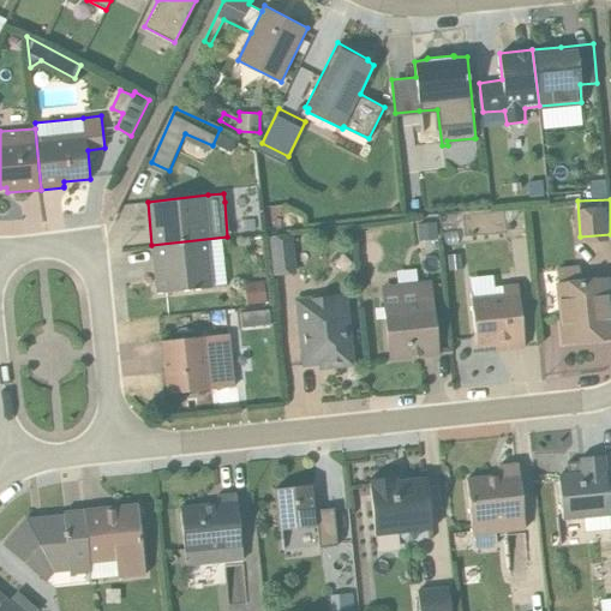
[(297,273),(293,233),(269,235),(274,274),(297,273)]
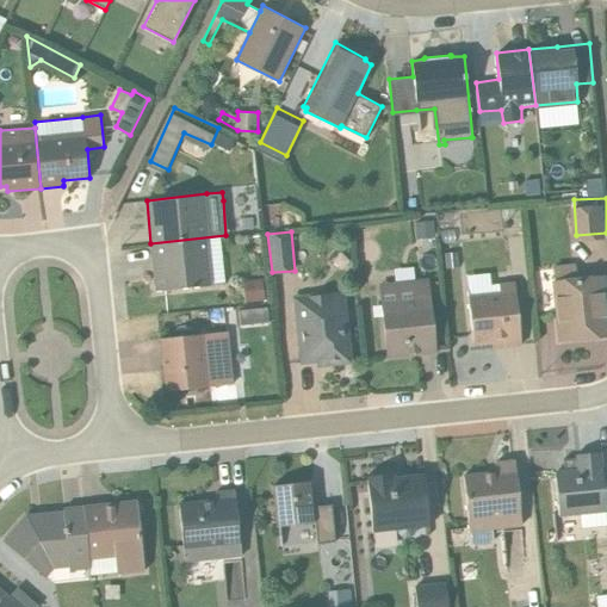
[(150,243),(156,290),(225,282),(222,235),(150,243)]
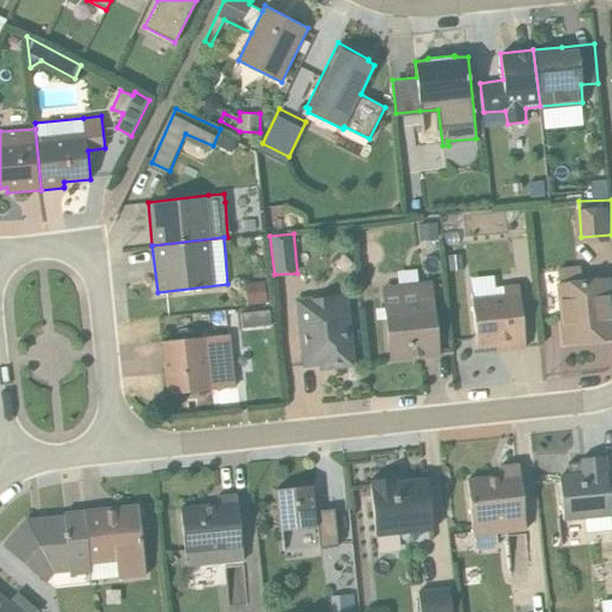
[(581,265),(558,267),(558,281),(557,281),(563,344),(611,338),(611,291),(610,277),(581,279),(581,265)]
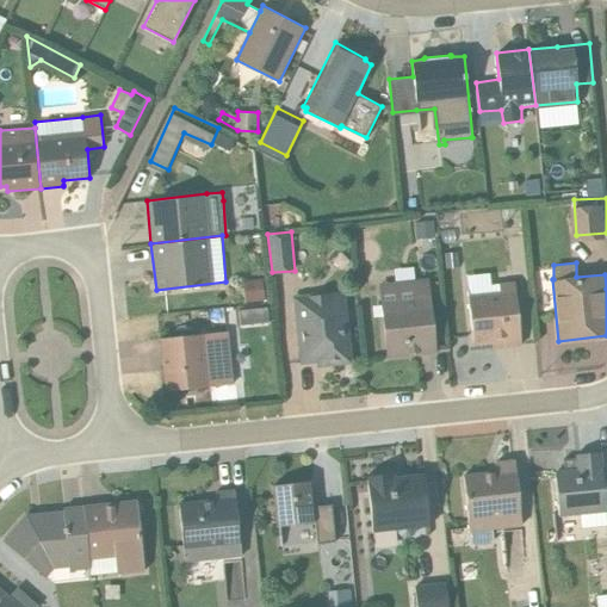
[(243,280),(246,301),(265,299),(262,278),(243,280)]
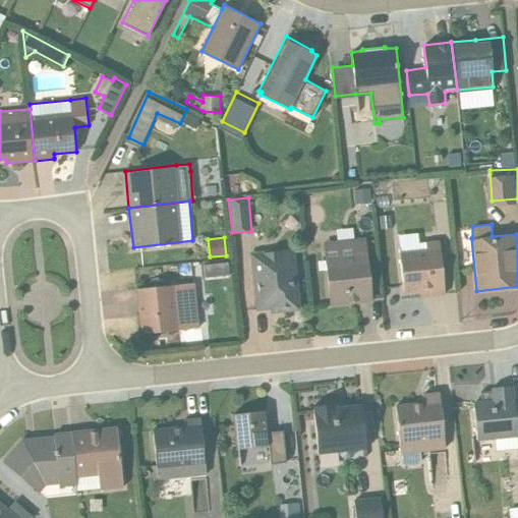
[(365,237),(323,241),(331,304),(384,299),(384,295),(372,295),(365,237)]
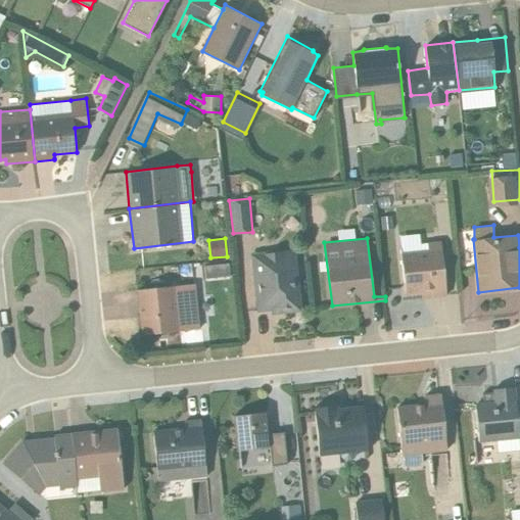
[(406,293),(422,292),(423,297),(446,295),(441,240),(428,241),(428,250),(402,253),(406,293)]
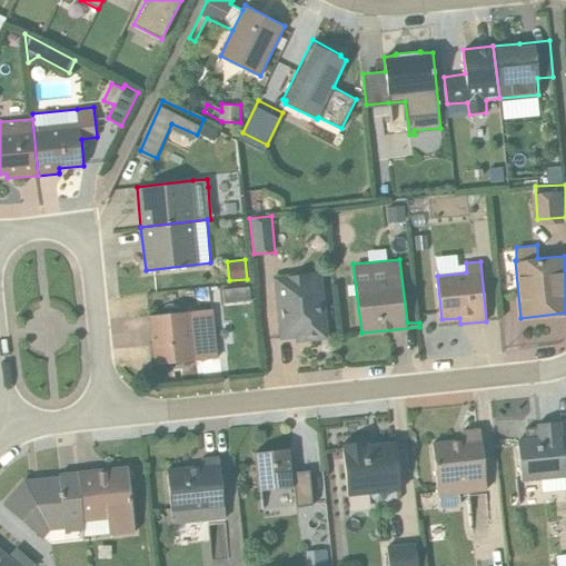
[(321,271),(274,276),(280,338),(296,337),(297,341),(328,338),(321,271)]
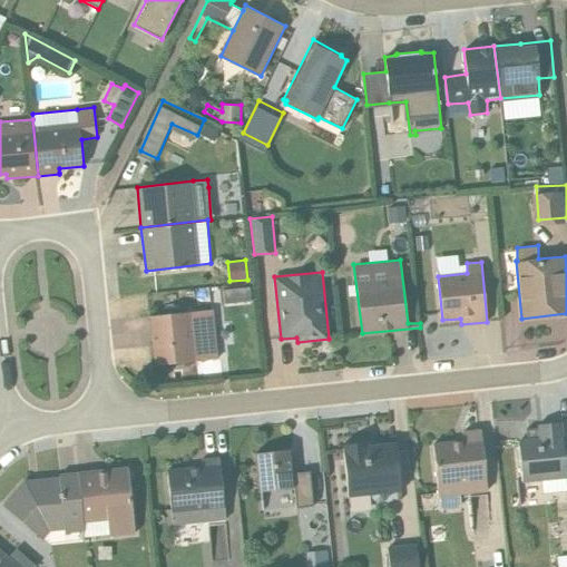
[(150,315),(155,364),(217,358),(212,309),(150,315)]
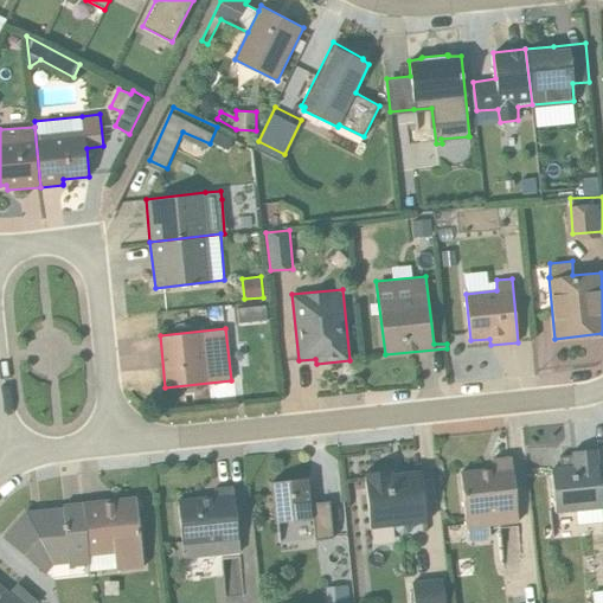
[(571,454),(559,455),(560,466),(551,467),(556,512),(576,511),(578,524),(602,520),(602,496),(597,448),(571,450),(571,454)]
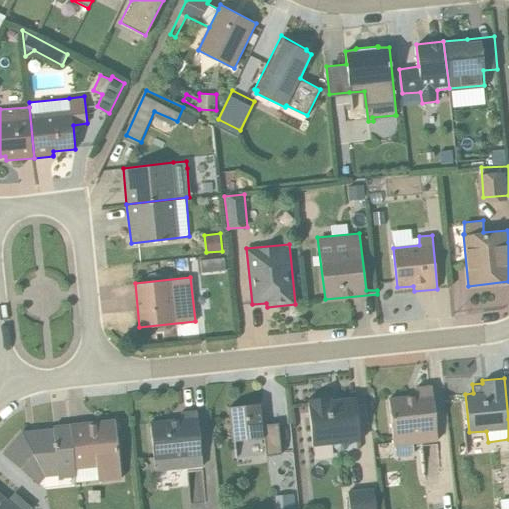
[(438,440),(432,384),(415,386),(415,394),(389,397),(394,444),(394,445),(395,453),(398,456),(412,454),(415,451),(414,443),(438,440)]
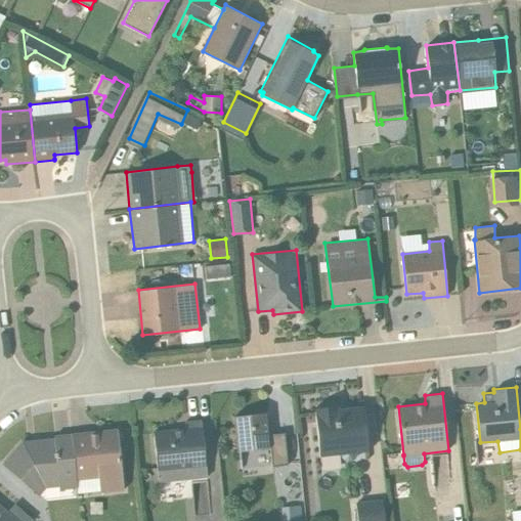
[(314,407),(320,456),(342,453),(343,457),(345,459),(348,461),(352,460),(355,459),(357,456),(357,452),(368,450),(364,406),(339,408),(339,405),(314,407)]
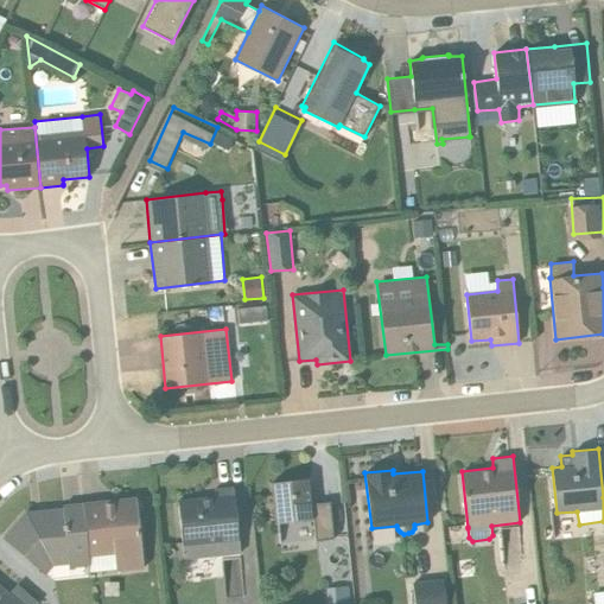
[(272,482),(271,482),(275,522),(315,519),(316,539),(334,536),(335,536),(334,528),(339,527),(336,502),(315,502),(315,498),(310,495),(309,478),(272,482)]
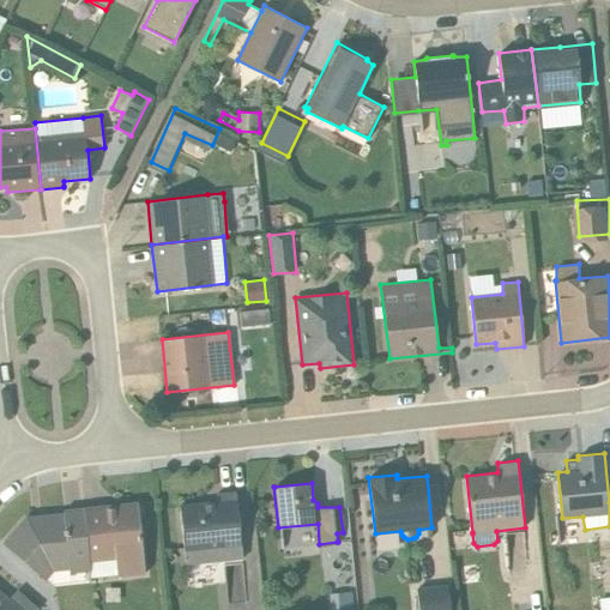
[(186,565),(243,557),(237,490),(217,493),(217,500),(182,505),(186,565)]
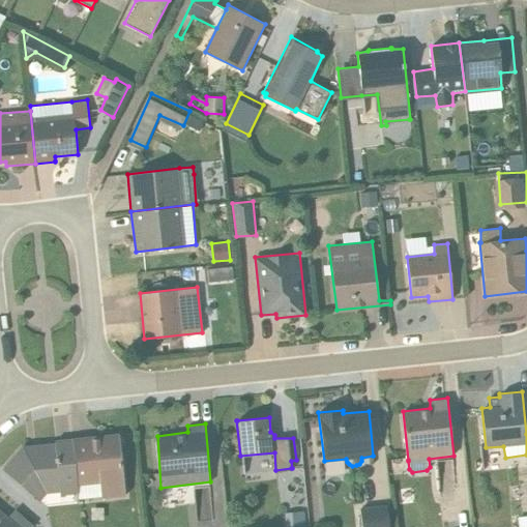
[(103,498),(126,495),(119,434),(72,438),(79,498),(101,497),(103,498)]
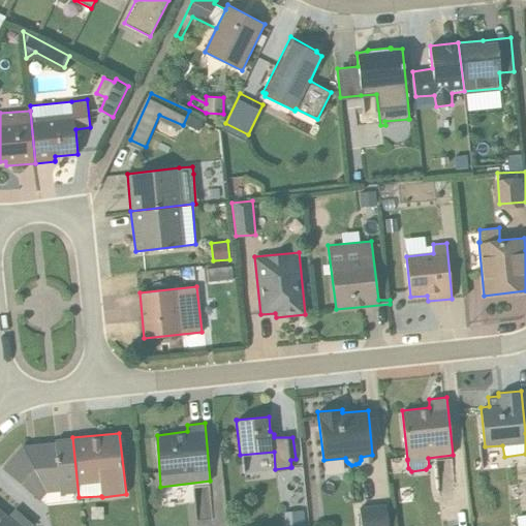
[(61,494),(79,492),(72,437),(56,439),(56,443),(39,444),(24,446),(19,453),(5,468),(41,499),(48,492),(60,491),(61,494)]
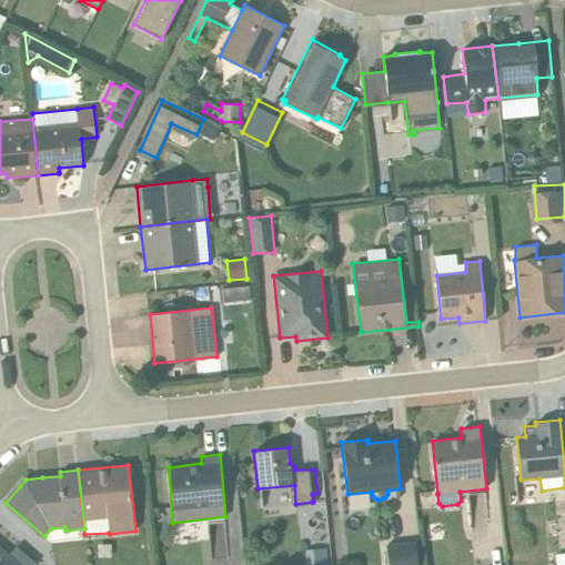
[(391,536),(392,564),(422,564),(421,535),(391,536)]
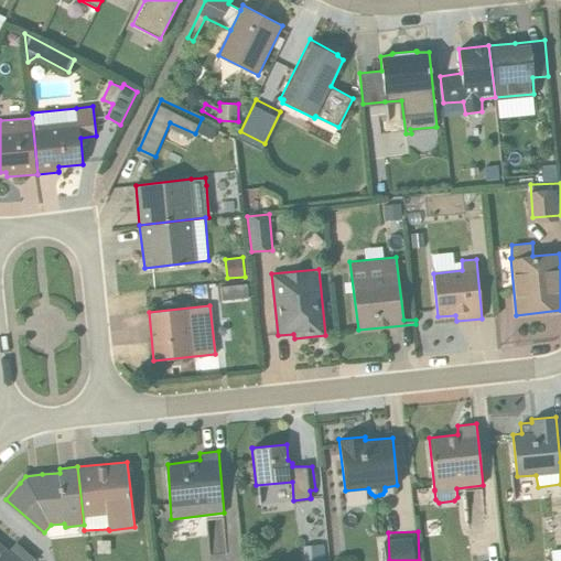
[(0,541),(0,560),(34,560),(36,559),(18,542),(10,551),(0,541)]
